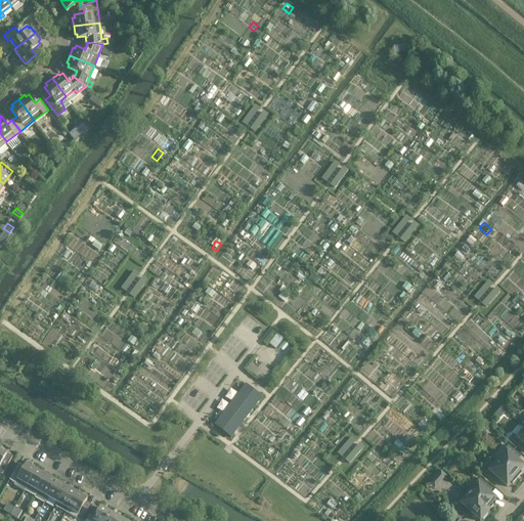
[(347,274),(343,279),(351,287),(355,281),(347,274)]
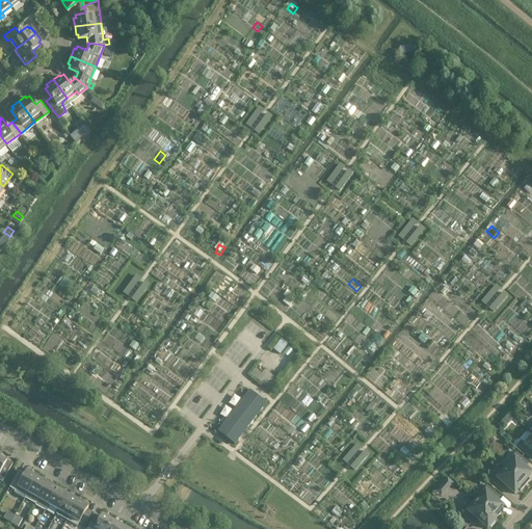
[(401,344),(406,346),(410,339),(405,337),(401,344)]
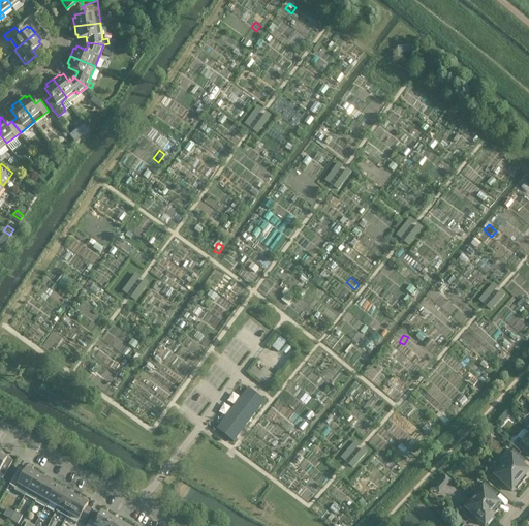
[(370,339),(372,345),(379,343),(377,337),(370,339)]
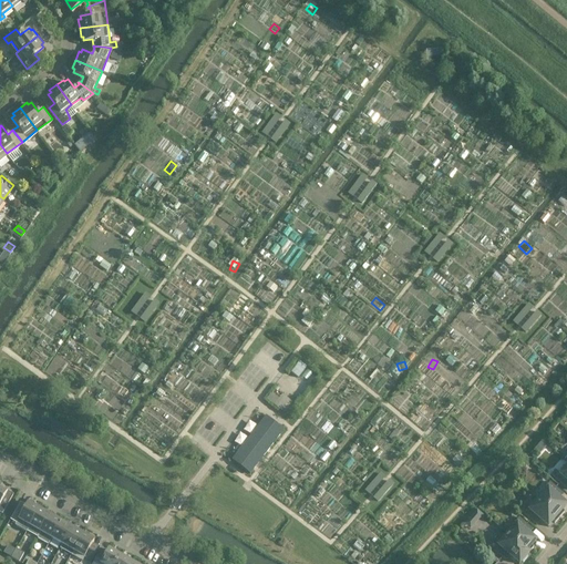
[(268,402),(287,419),(296,408),(284,397),(279,402),(272,396),(268,402)]
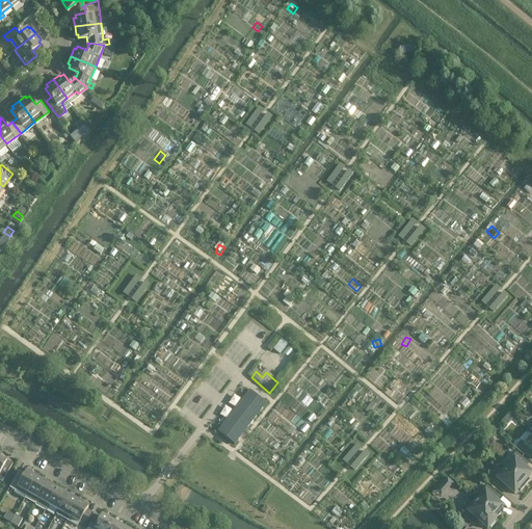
[(254,417),(266,400),(263,398),(249,387),(248,389),(217,428),(234,442),(238,438),(244,429),(250,421),(254,417)]
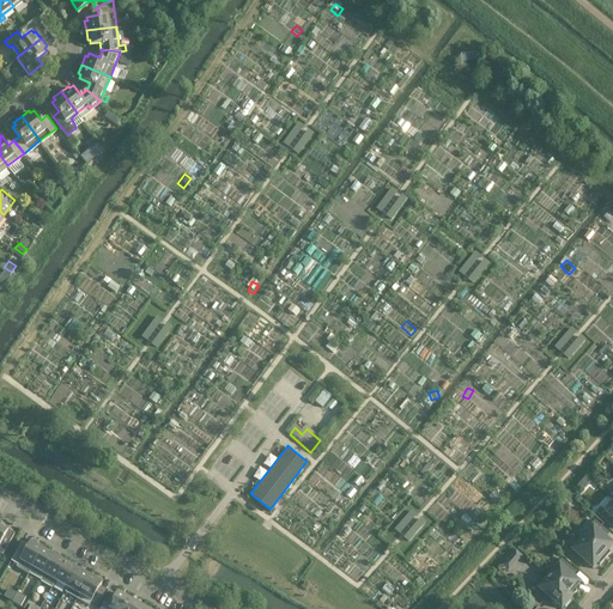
[(612,499),(605,509),(600,504),(595,510),(610,522),(612,517),(612,499)]
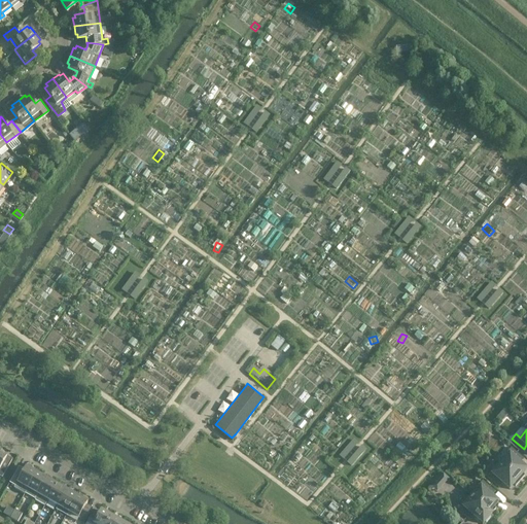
[(506,450),(508,451),(500,461),(520,478),(525,473),(523,470),(526,466),(517,457),(521,453),(511,445),(506,450)]
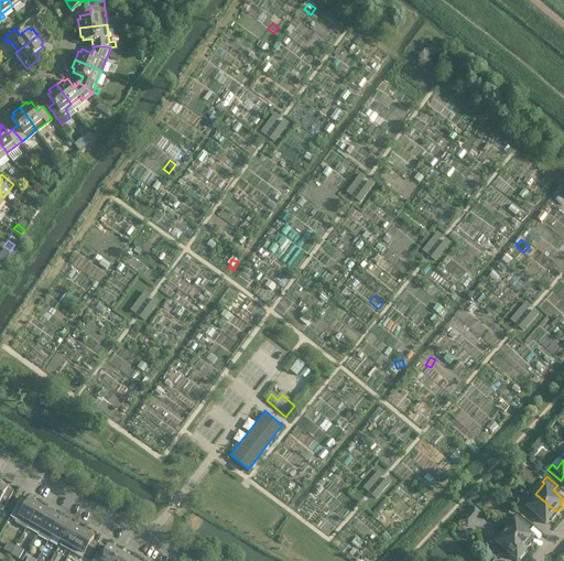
[(0,507),(2,508),(13,488),(1,482),(2,479),(0,477),(0,507)]
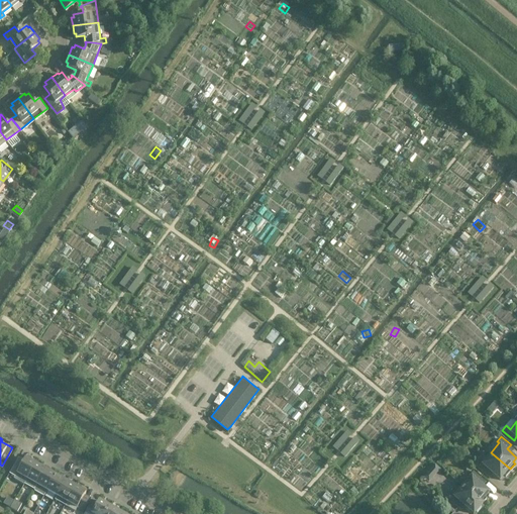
[(9,471),(15,474),(16,471),(26,477),(35,460),(29,457),(30,454),(26,452),(23,457),(18,454),(9,471)]
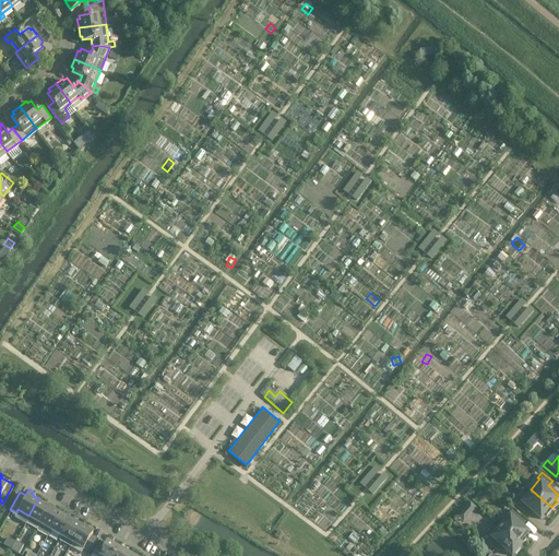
[(545,511),(547,512),(551,507),(531,489),(522,499),(516,495),(512,500),(525,511),(530,507),(540,516),(545,511)]
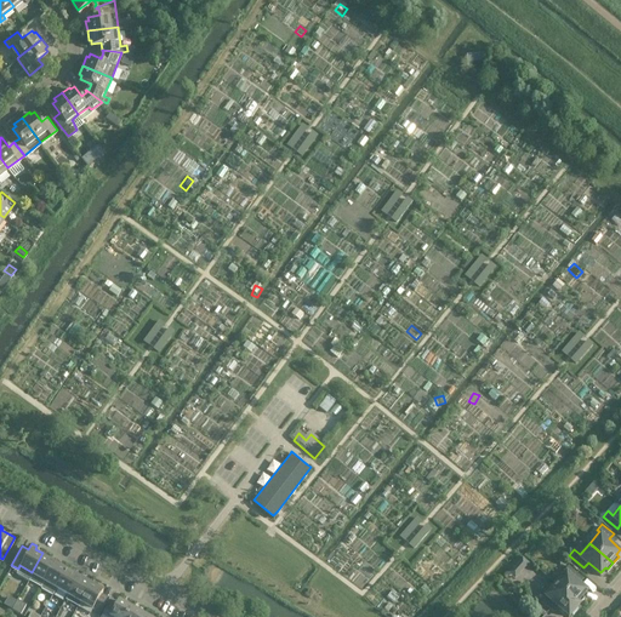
[(43,553),(32,572),(40,576),(38,581),(41,582),(44,578),(55,560),(43,553)]
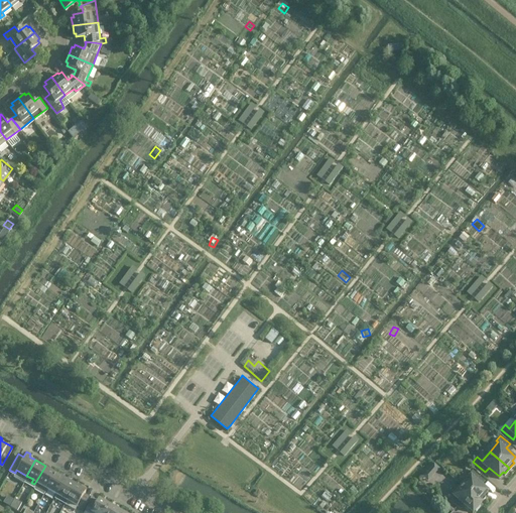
[(433,462),(430,466),(434,470),(438,466),(433,462)]
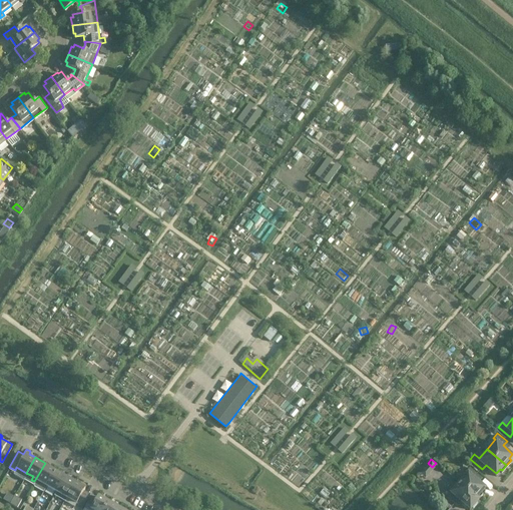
[(34,481),(33,483),(43,489),(44,487),(46,484),(55,469),(45,463),(36,478),(34,481)]
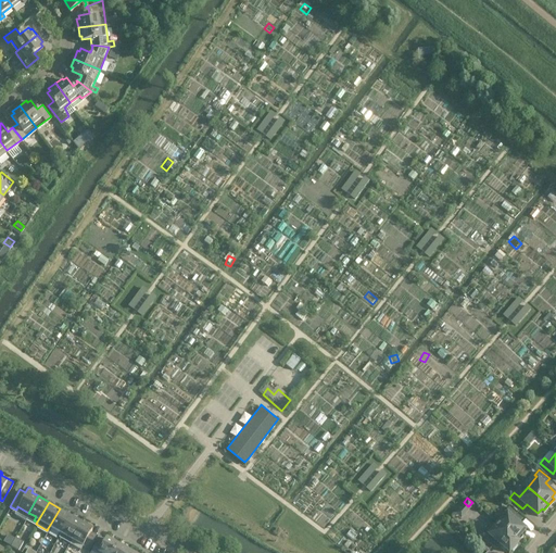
[(505,508),(506,511),(497,520),(518,539),(523,533),(521,531),(526,527),(515,517),(519,513),(509,504),(505,508)]
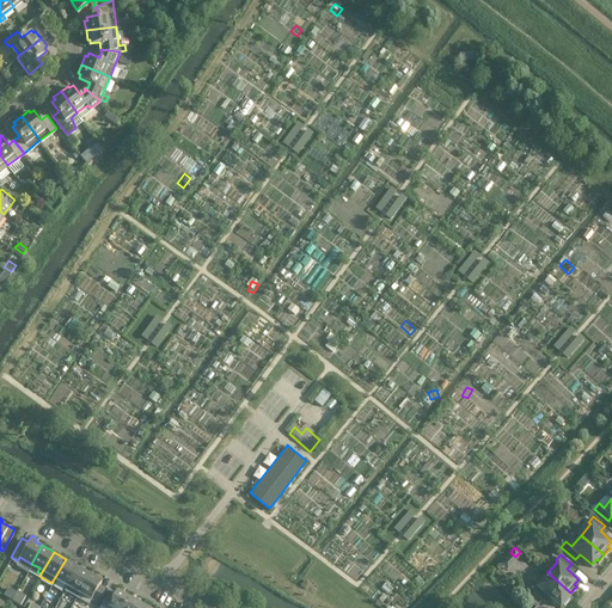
[(55,577),(67,584),(78,565),(66,559),(55,577)]
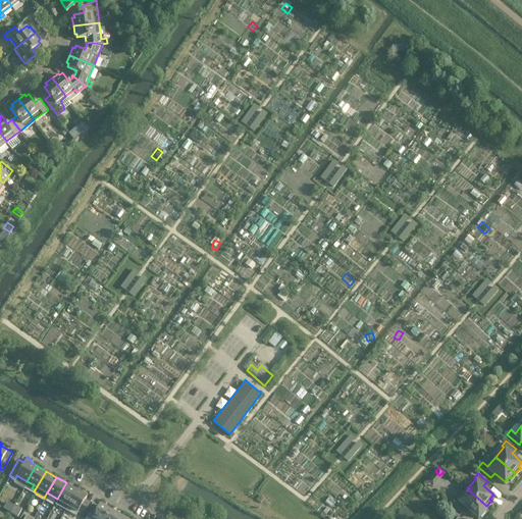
[(57,499),(55,502),(65,508),(76,488),(66,482),(57,499)]
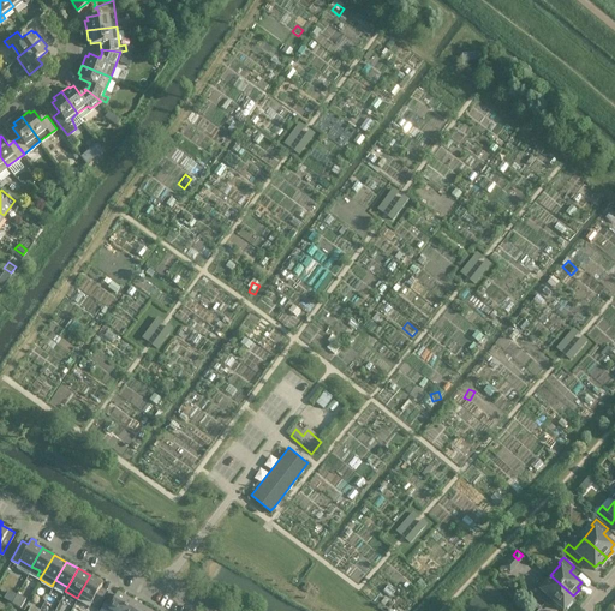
[(99,605),(107,589),(100,586),(102,582),(90,575),(77,598),(89,604),(91,600),(99,605)]
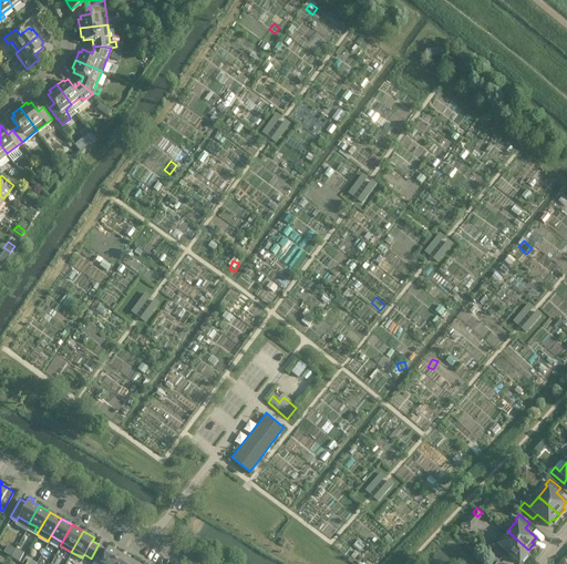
[(496,533),(488,543),(502,554),(506,550),(519,561),(522,557),(523,559),(527,554),(526,553),(528,550),(507,531),(502,537),(496,533)]
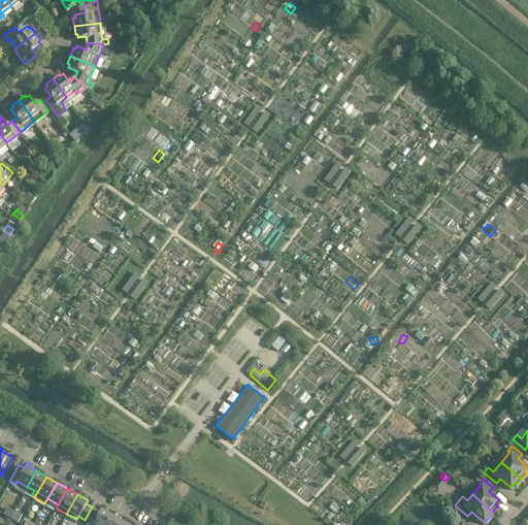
[(104,524),(111,514),(101,507),(98,513),(93,511),(86,523),(89,524),(104,524)]
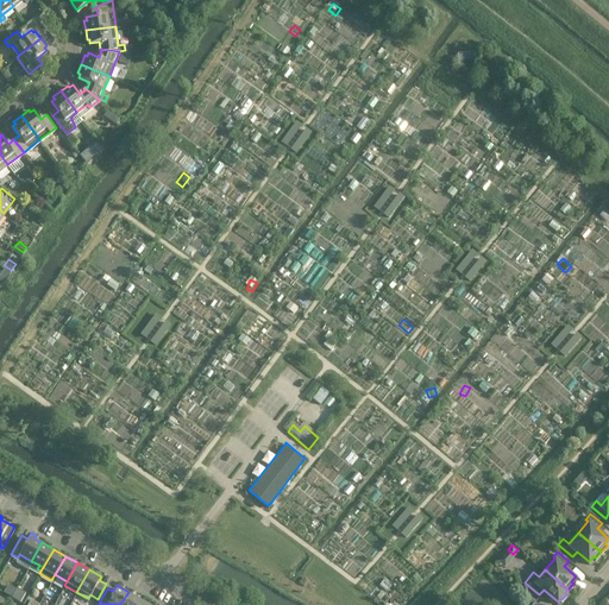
[(129,592),(120,604),(137,604),(140,599),(129,592)]
